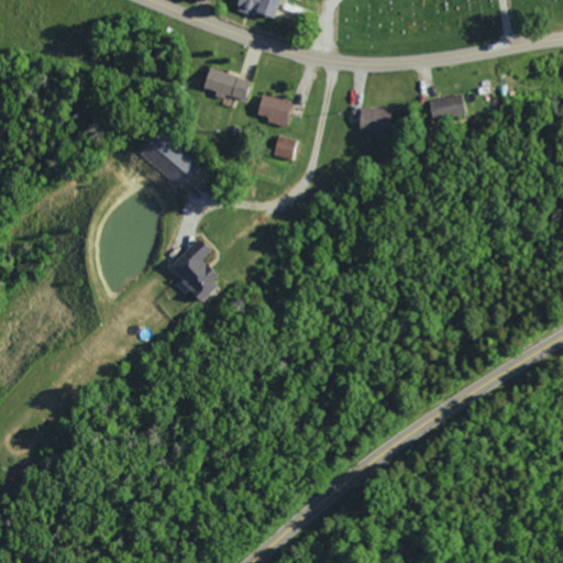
[(274,20),(278,0),(238,0),(235,11),(274,20)]
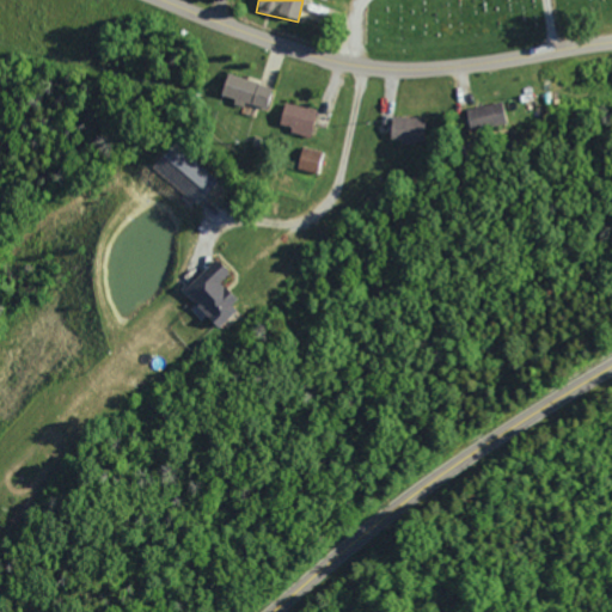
[(220,96),(267,110),(274,89),(227,74),(220,96)]
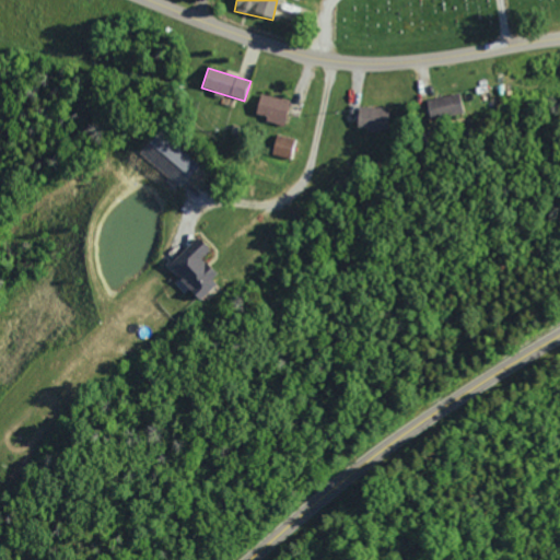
[(463,114),(458,94),(426,102),(430,121),(463,114)]
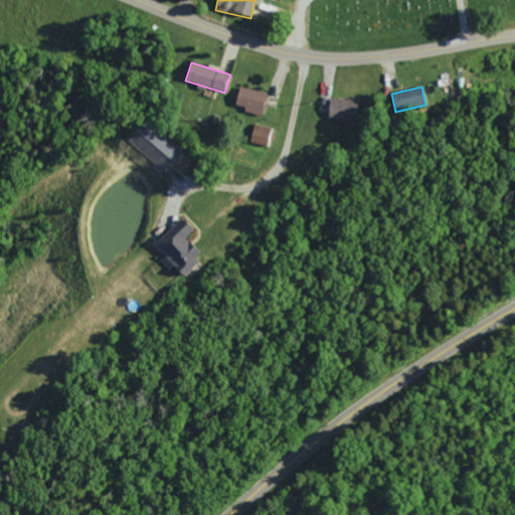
[(266,93),(238,88),(235,106),(243,108),(242,112),(262,116),(266,93)]
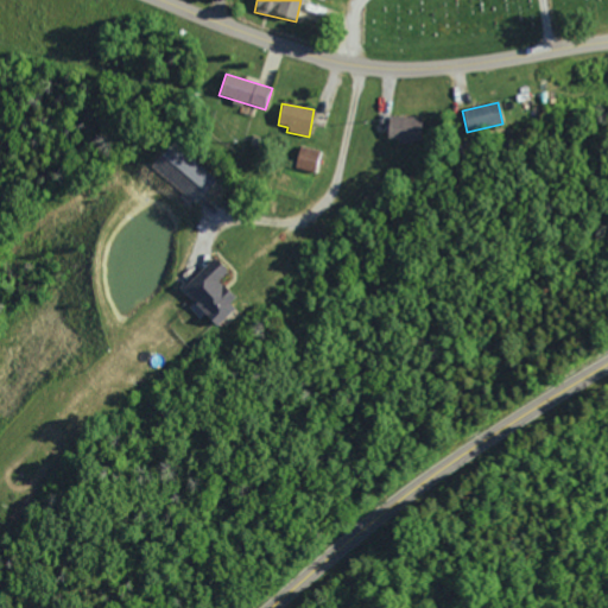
[(388,116),(388,141),(420,143),(422,118),(388,116)]
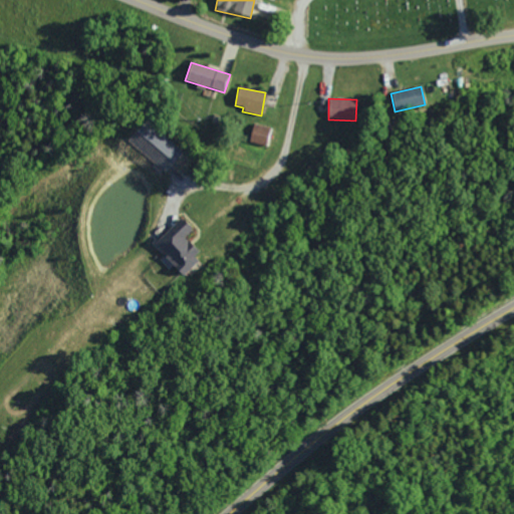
[(271,129),(254,123),(248,143),(265,148),(271,129)]
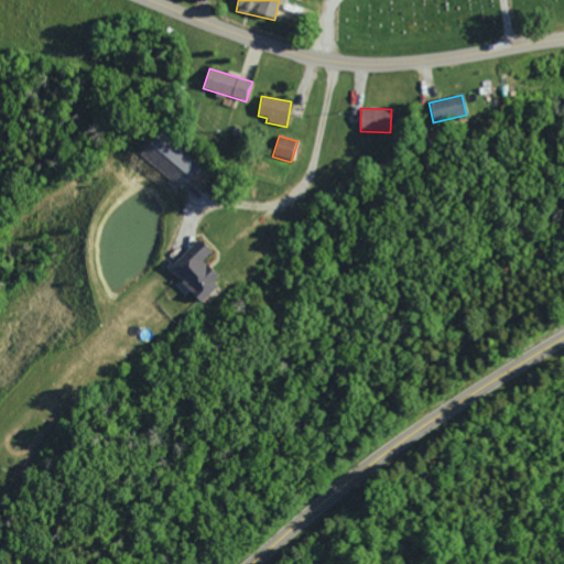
[(167,269),(201,303),(221,284),(201,262),(209,253),(197,240),(167,269)]
